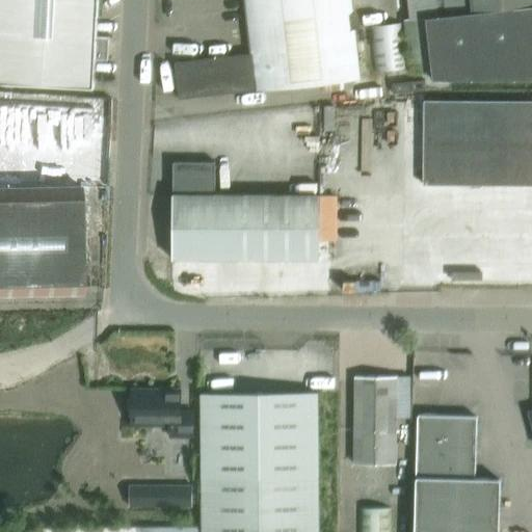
[(0,0),(0,83),(90,88),(92,60),(105,60),(106,37),(94,37),(95,0),(0,0)]
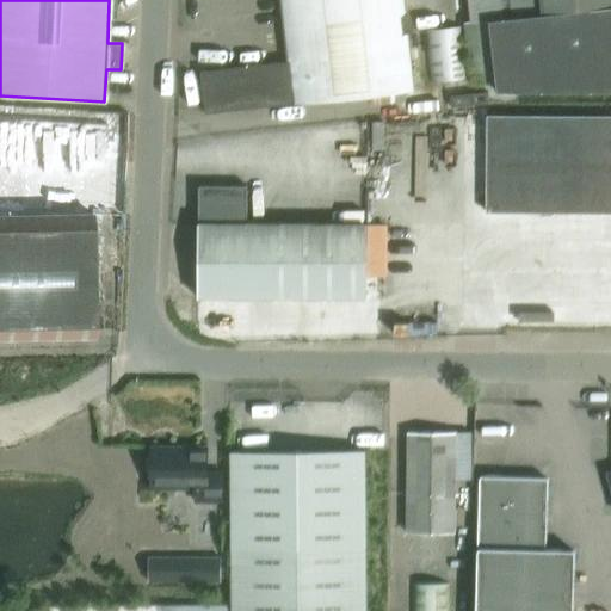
[(414,91),(403,0),(279,0),(288,62),(201,72),(205,115),(414,91)]
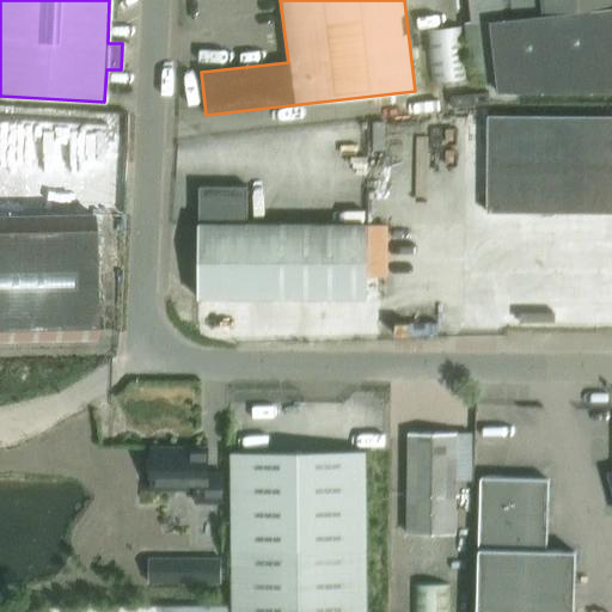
[(497,93),(611,92),(611,0),(469,0),(472,22),(464,23),(471,85),(496,83),(497,93)]
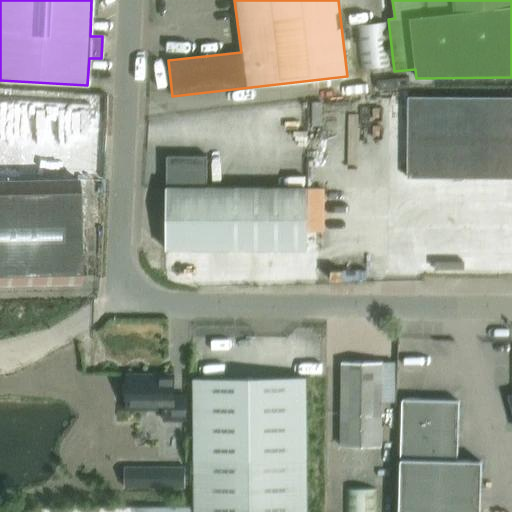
[(357,25),(362,70),(391,67),(387,23),(357,25)]
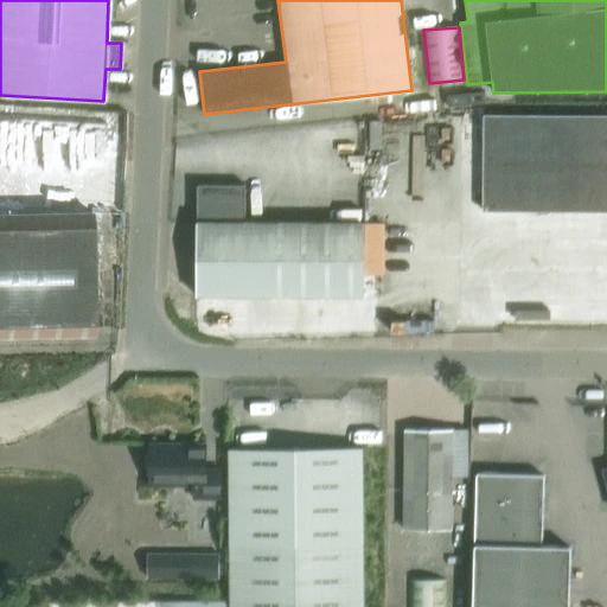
[(448,108),(486,103),(484,93),(447,96),(448,108)]
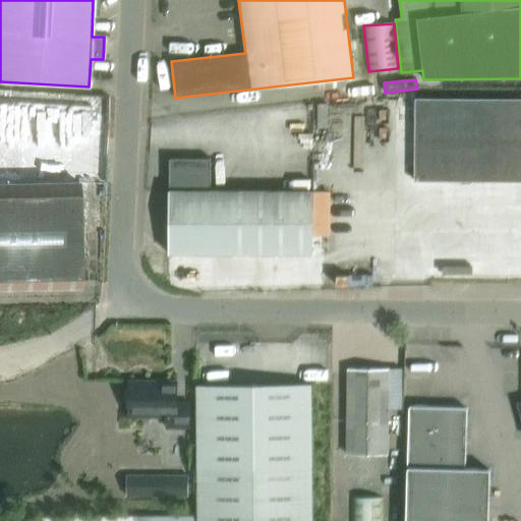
[(520,99),(415,99),(415,182),(520,182),(520,99)]
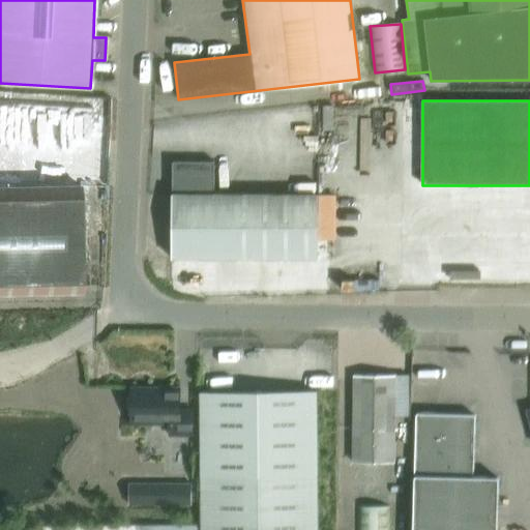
[(318,195),(214,195),(214,163),(173,162),(173,195),(172,195),(172,258),(318,259),(318,195)]
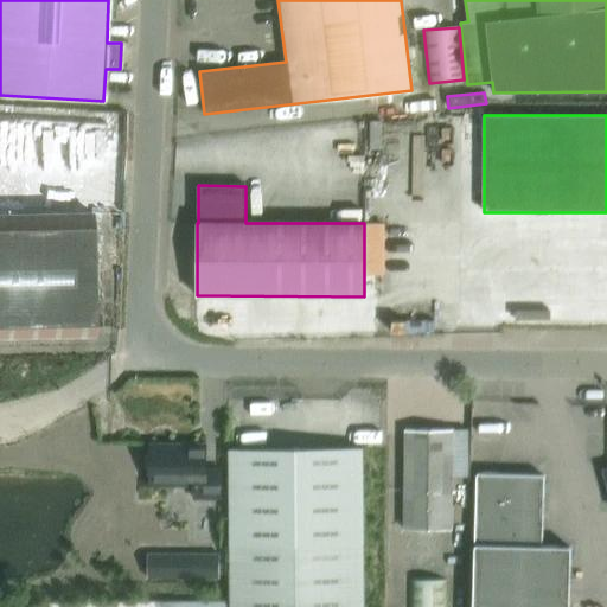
[(93,211),(0,212),(0,338),(95,337),(93,211)]
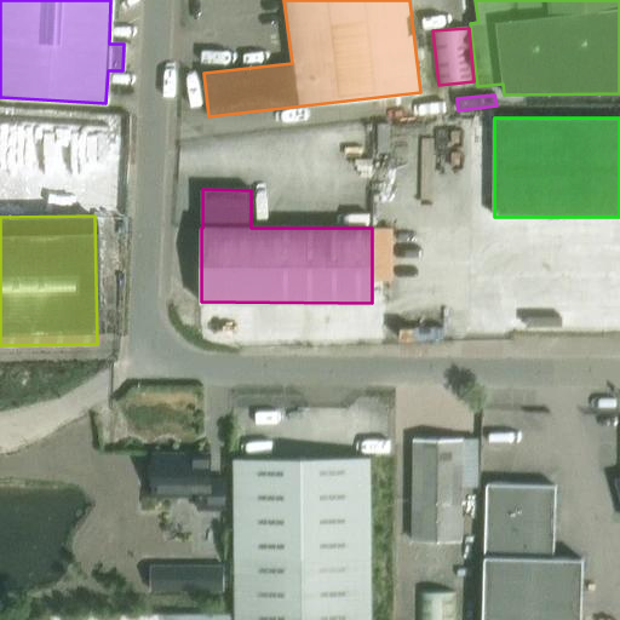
[(202,302),(202,311),(229,311),(229,302),(202,302)]
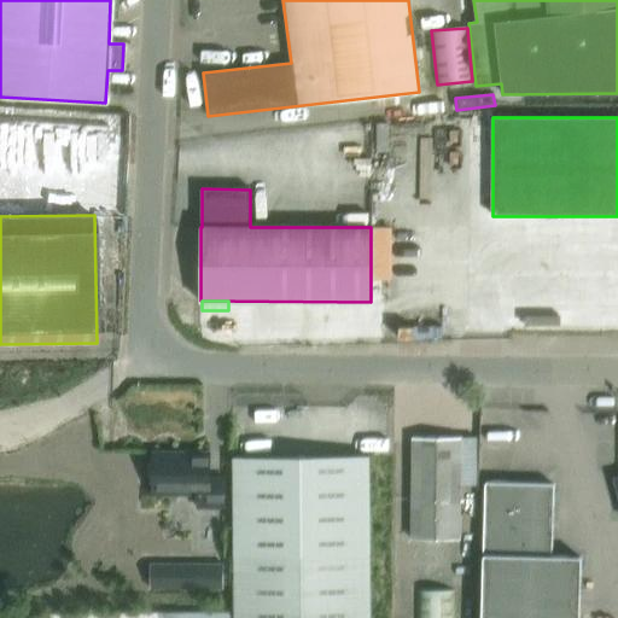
[(514,308),(514,328),(564,328),(564,309),(514,308)]
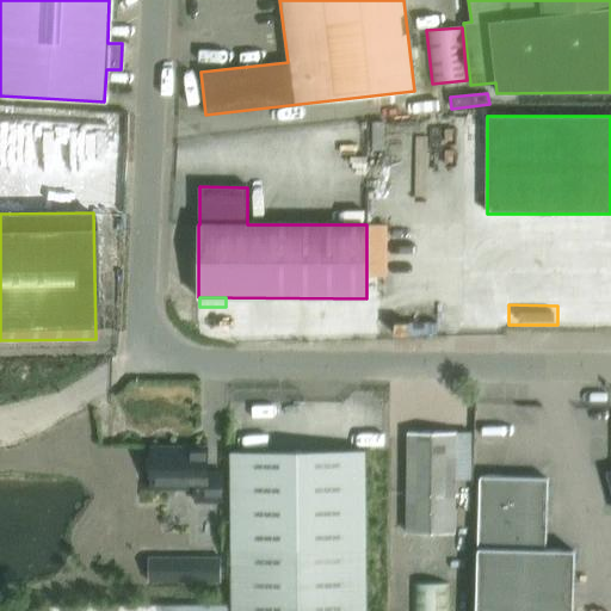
[(610,322),(610,307),(574,306),(573,321),(610,322)]
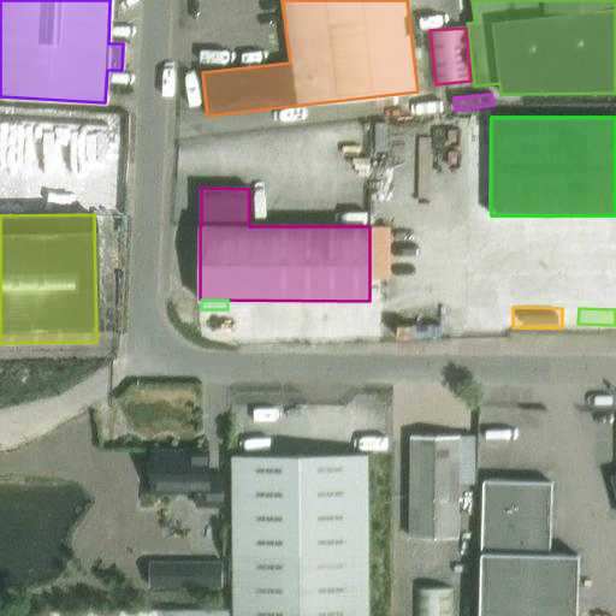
[(457,537),(458,437),(412,436),(410,537),(457,537)]
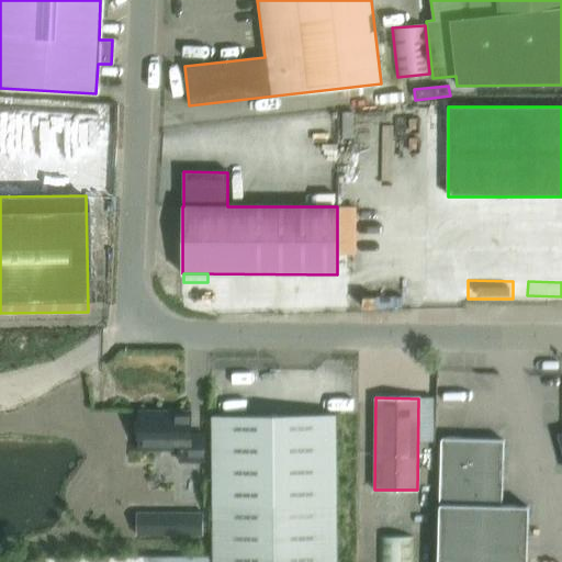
[(204,462),(205,436),(190,435),(191,412),(137,411),(137,449),(179,449),(179,461),(204,462)]
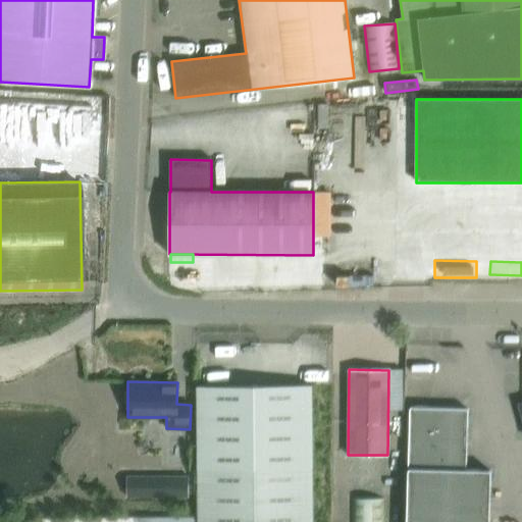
[(313,521),(312,385),(197,386),(199,517),(32,518),(31,521),(313,521)]
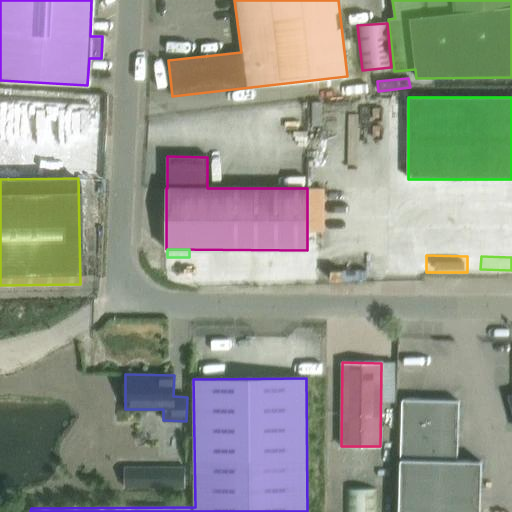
[(458,401),(401,399),(398,511),(479,511),(481,461),(457,461),(458,401)]
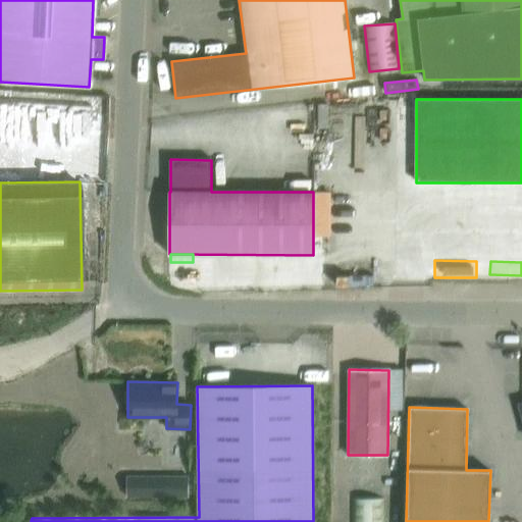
[(193,496),(193,474),(164,474),(164,494),(193,496)]
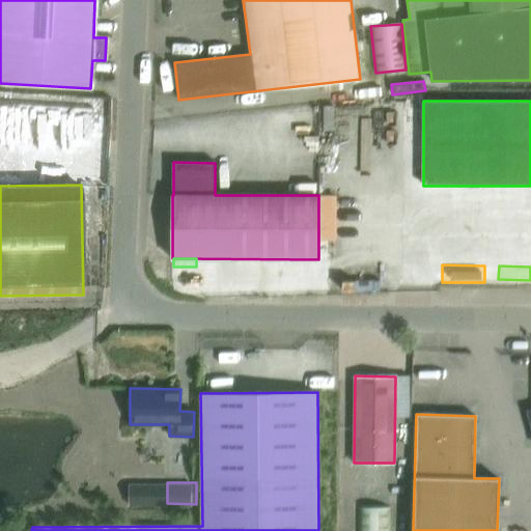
[(359,507),(358,530),(390,530),(391,507),(359,507)]
